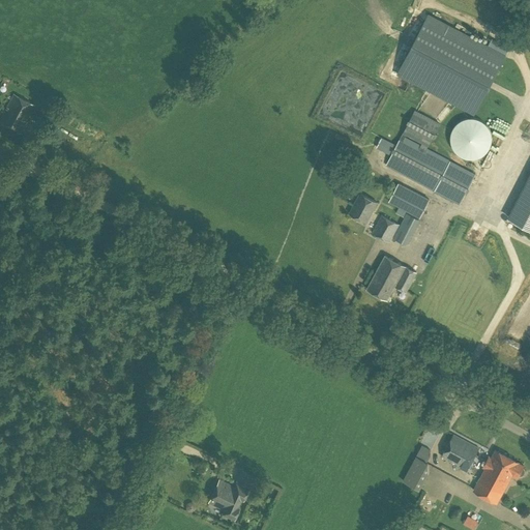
[(475,117),(507,56),(429,16),(396,76),(475,117)]
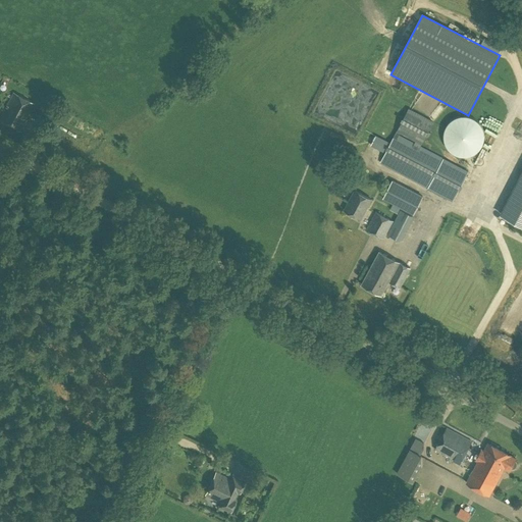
[(355,133),(374,93),(340,77),(323,111),(337,118),(334,123),(355,133)]
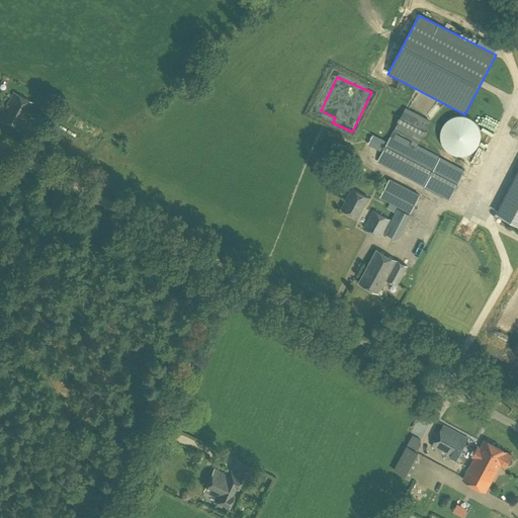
[(0,119),(19,131),(25,119),(24,117),(32,103),(14,92),(0,116),(0,119)]
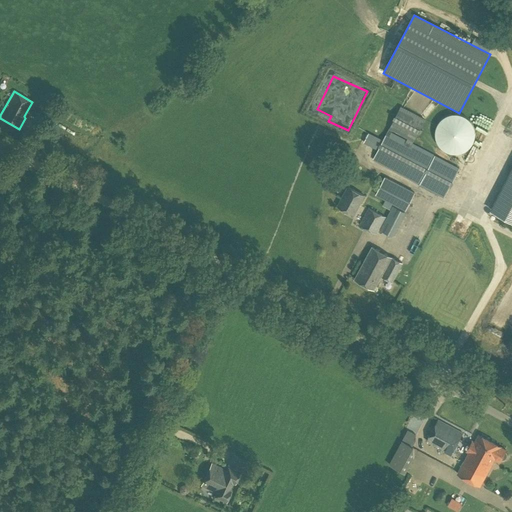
[(412,144),(425,119),(401,107),(384,140),(369,132),(363,143),(378,151),(373,159),(444,196),(459,168),(412,144)]
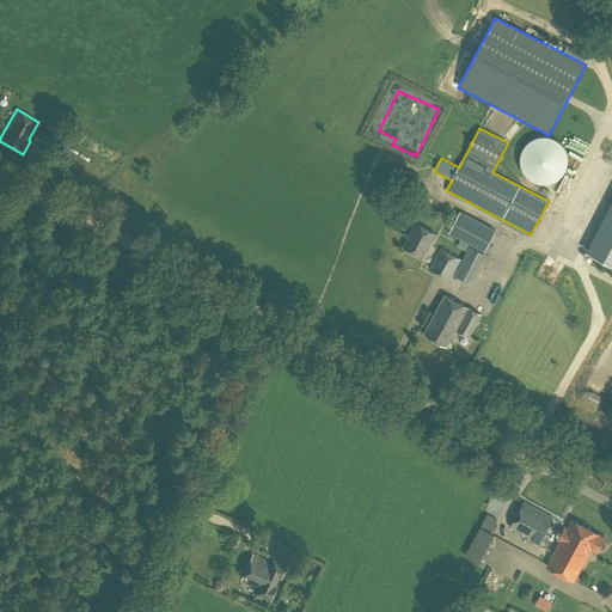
[(568,165),(568,160),(568,155),(565,152),(564,148),(561,145),(557,142),(554,140),(549,139),(545,138),(540,139),(537,140),(532,141),(528,145),(526,147),(524,152),(522,155),(521,160),(521,164),(522,169),(525,172),(527,176),(530,179),(533,182),(538,183),(542,184),(546,184),(551,184),(555,182),(558,179),(562,177),(564,173),(567,169),(568,165)]
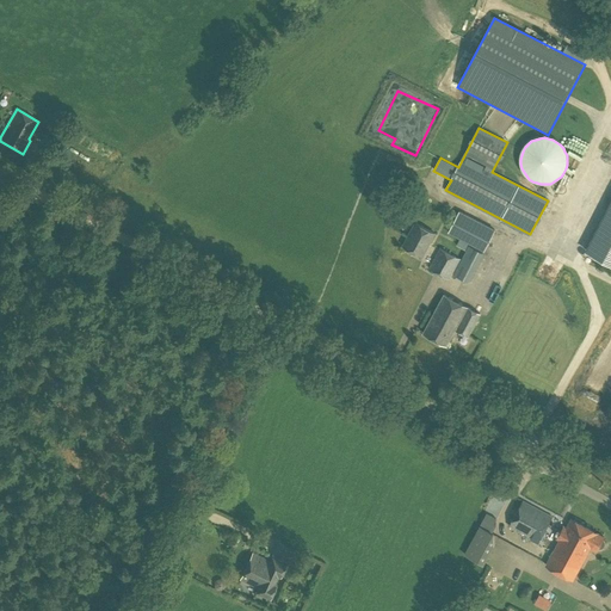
[(610,263),(610,201),(586,250),(610,263)]
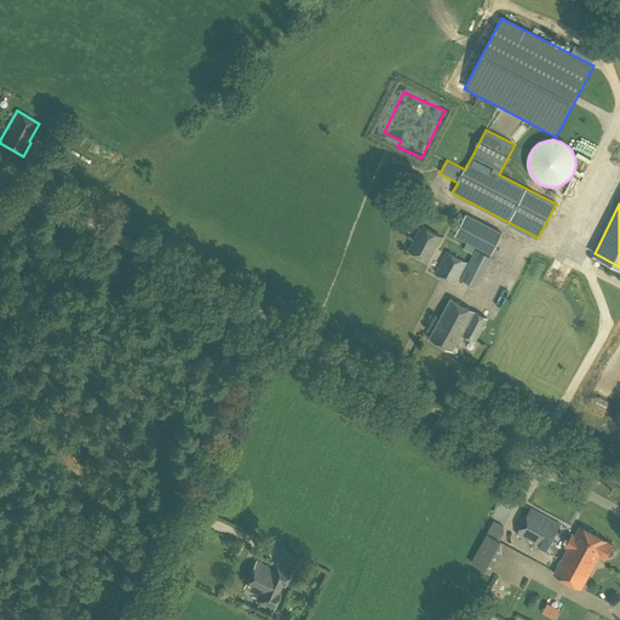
[(491,254),(501,234),(466,214),(455,235),(468,241),(464,248),(472,253),(476,246),(491,254)]
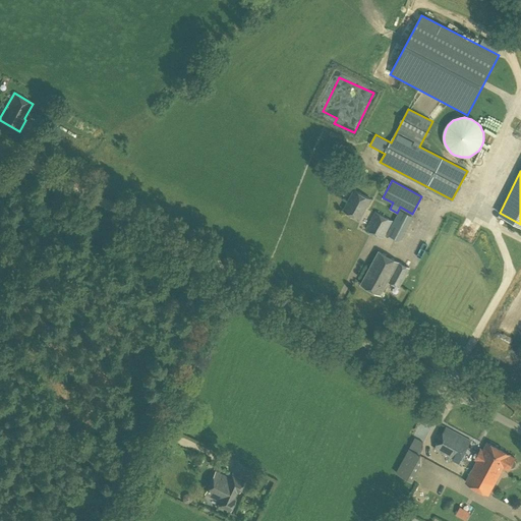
[(360,219),(370,198),(354,190),(344,210),(360,219)]
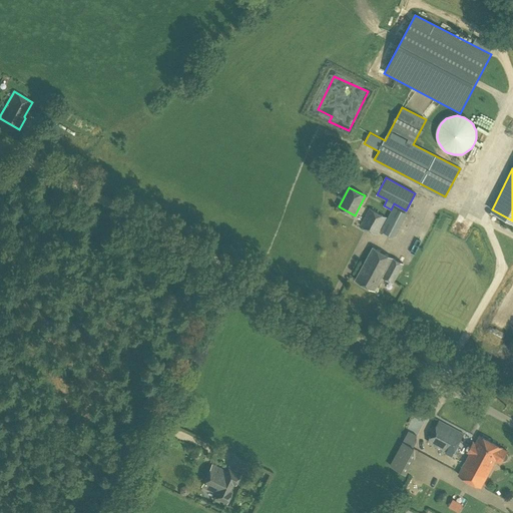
[(393,236),(406,212),(393,205),(381,230),(393,236)]
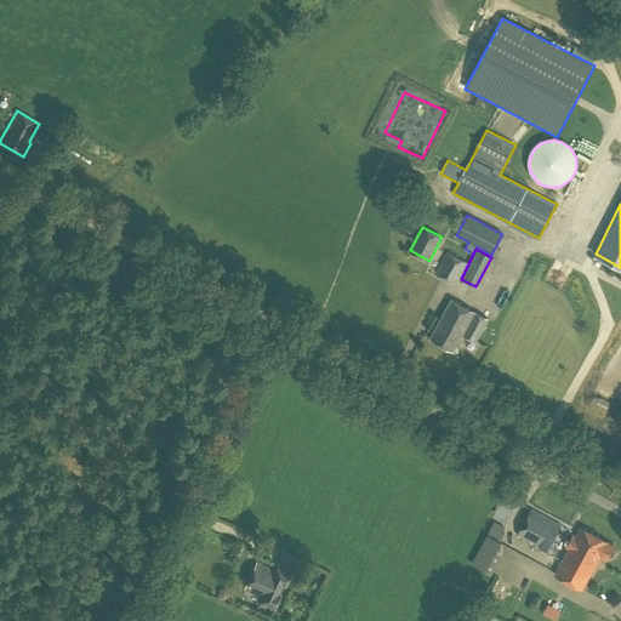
[(456,284),(468,263),(448,252),(437,273),(456,284)]
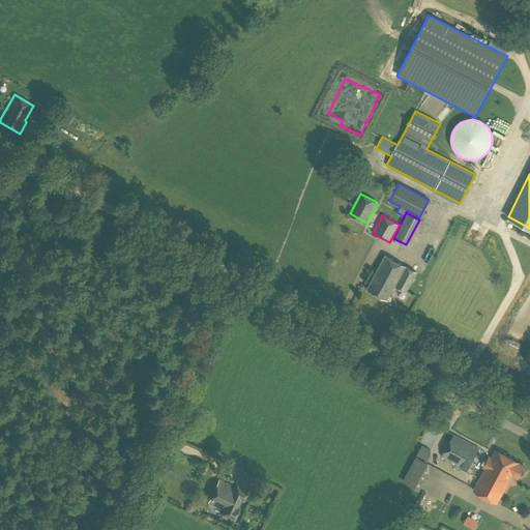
[(488,245),(489,232),(473,231),(473,244),(488,245)]
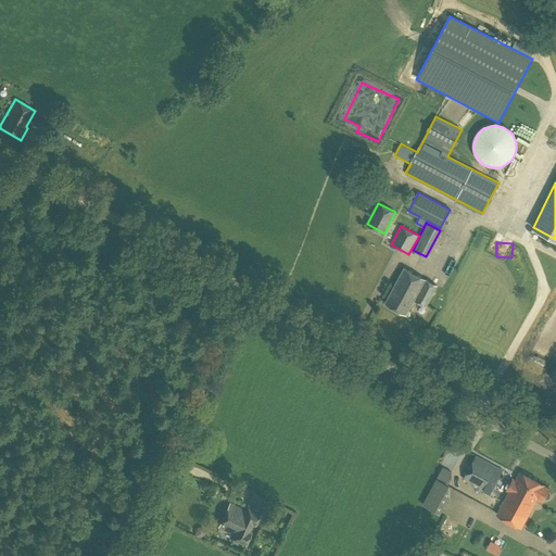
[(406,314),(414,300),(426,305),(437,286),(404,268),(386,303),(406,314)]
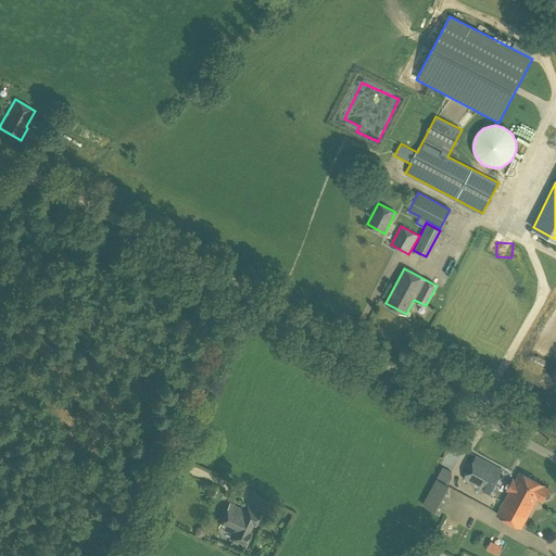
[(531,363),(529,368),(538,373),(541,367),(531,363)]
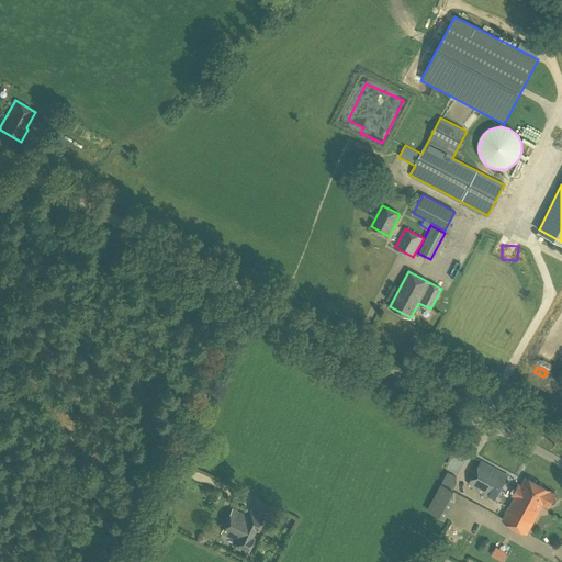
[(495,501),(508,475),(481,461),(468,484),(489,495),(487,496),(495,501)]
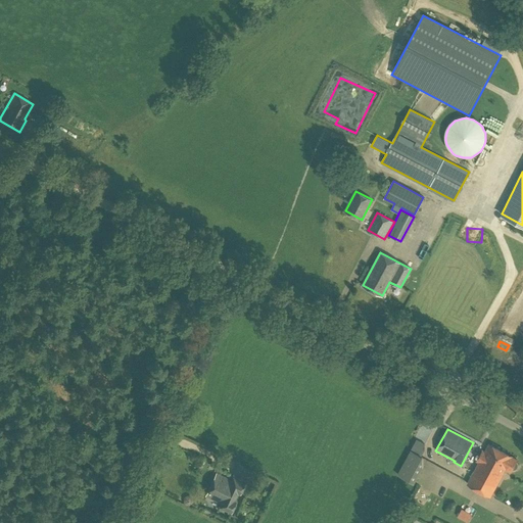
[(421,455),(424,448),(423,447),(425,444),(417,439),(412,449),(421,455)]
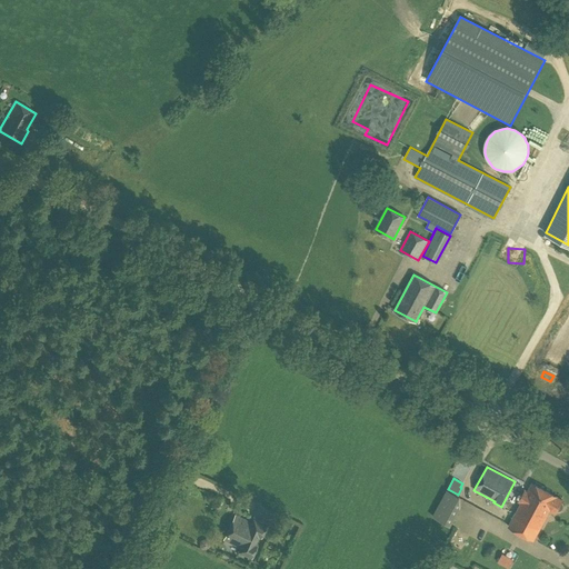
[(557,496),(532,483),(527,492),(525,491),(522,495),(519,501),(521,502),(508,527),(533,540),(548,513),(547,513),(549,509),(556,512),(557,510),(559,511),(561,510),(563,507),(563,503),(561,502),(562,499),(557,497),(557,496)]
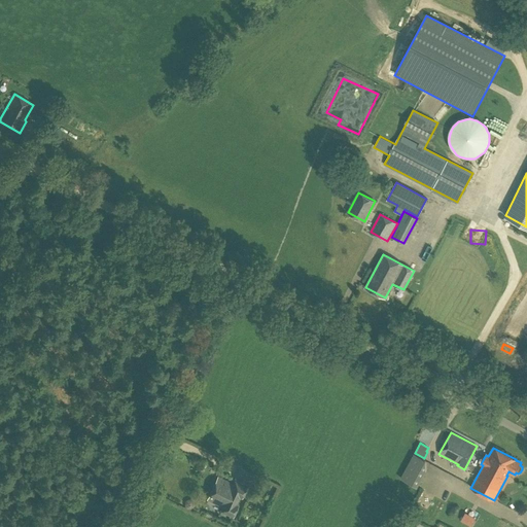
[(417,487),(426,471),(426,460),(414,453),(400,478),(417,487)]
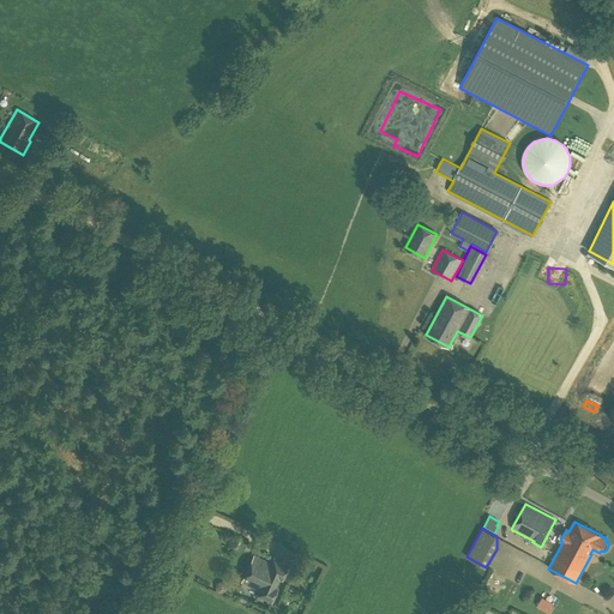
[(287,566),(274,560),(271,564),(253,555),(241,582),(259,590),(258,595),(271,601),(277,588),(275,587),(278,579),(281,579),(287,566)]
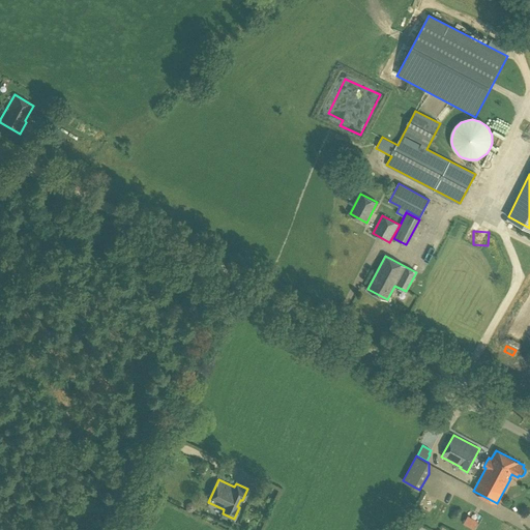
[(469,513),(465,522),(477,528),(481,520),(469,513)]
